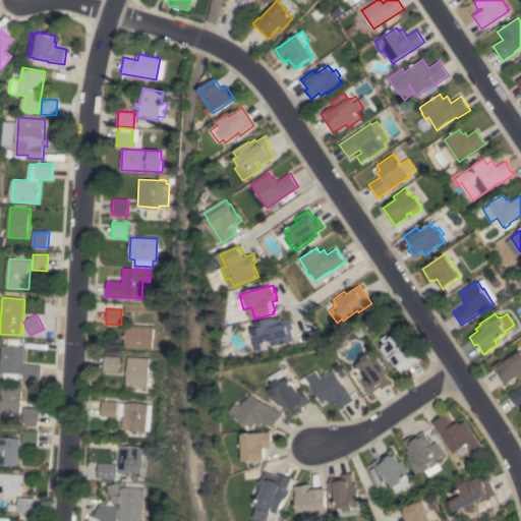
[(273,346),(272,341),(264,343),(266,350),(257,352),(254,337),(253,336),(252,334),(252,332),(253,329),(254,325),(254,324),(256,324),(256,322),(275,317),(275,319),(281,317),(282,321),(291,319),(293,329),(291,329),(294,341),(273,346)]
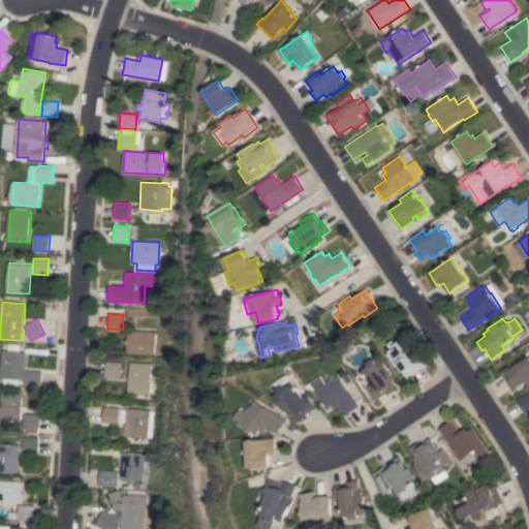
[(125,353),(127,330),(154,332),(153,354),(125,353)]
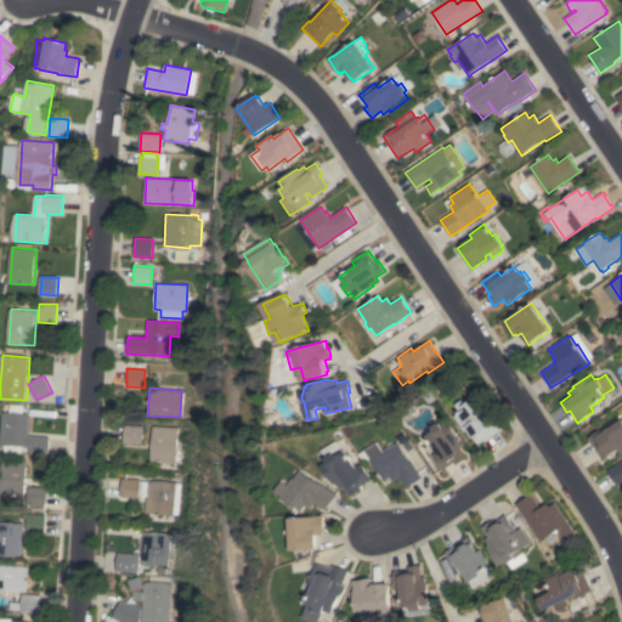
[(478,445),(468,429),(464,433),(461,428),(462,427),(454,416),(459,412),(454,405),(464,399),(468,402),(474,399),(485,414),(488,413),(499,430),(478,445)]
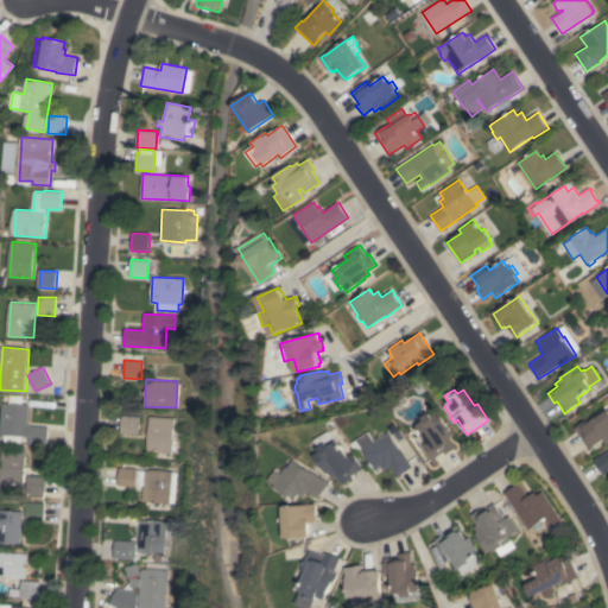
[(27,425),(49,428),(46,445),(29,444),(30,437),(25,437),(25,436),(23,436),(21,443),(4,442),(5,435),(0,435),(2,403),(29,405),(27,425)]
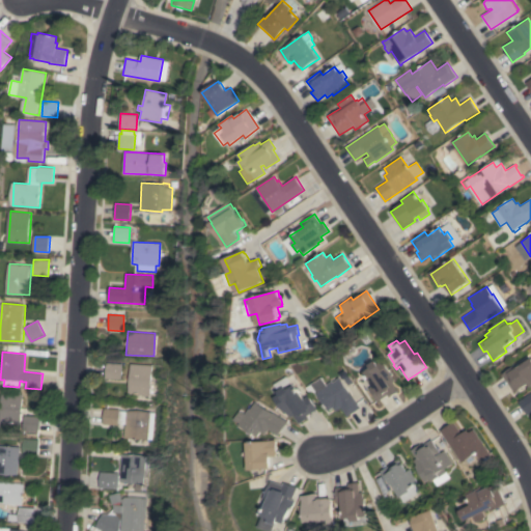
[(530,385),(529,387),(527,384),(514,392),(502,373),(514,365),(515,367),(530,357),(530,385)]
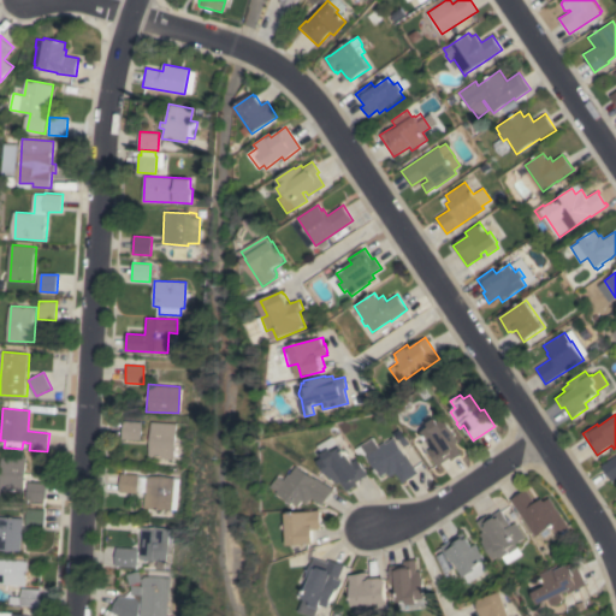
[(451,461),(449,458),(438,466),(428,450),(432,448),(422,432),(430,427),(427,424),(436,419),(437,421),(444,418),(456,436),(455,437),(458,442),(455,444),(461,454),(451,461)]
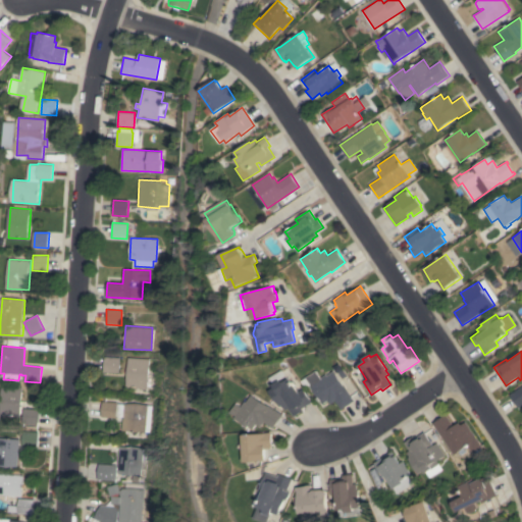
[(103,372),(104,357),(118,357),(118,372),(103,372)]
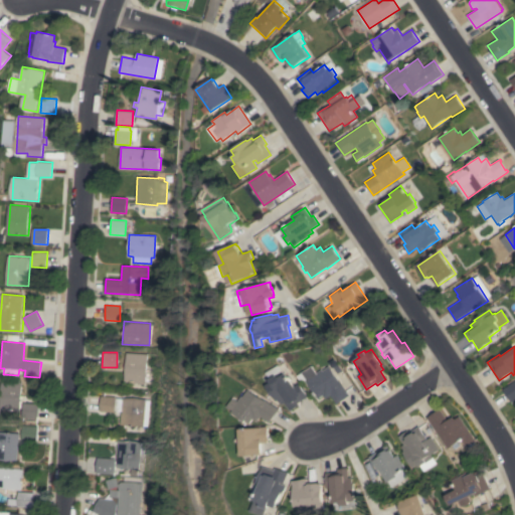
[(144,383),(124,382),(125,353),(145,354),(144,383)]
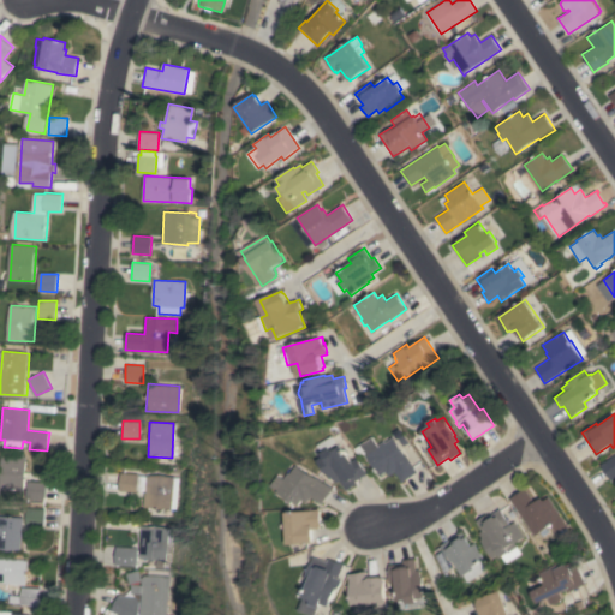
[(357,482),(358,483),(348,490),(342,482),(339,484),(334,478),(333,478),(321,460),(326,457),(323,454),(326,452),(321,446),(335,436),(352,461),(358,458),(369,473),(357,482)]
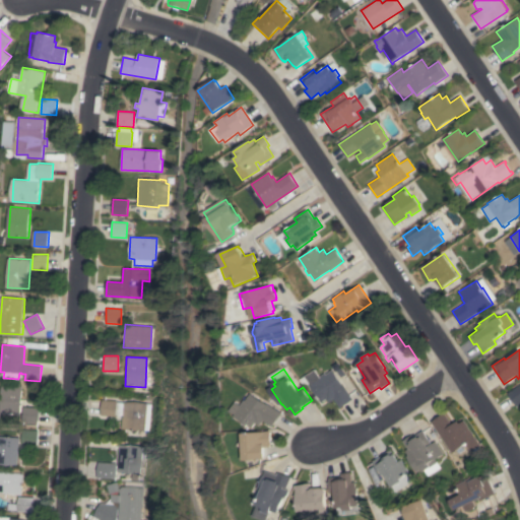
[(340,408),(334,399),(329,402),(326,399),(322,402),(310,385),(311,384),(306,376),(315,370),(320,377),(325,373),(326,375),(333,370),(353,399),(340,408)]
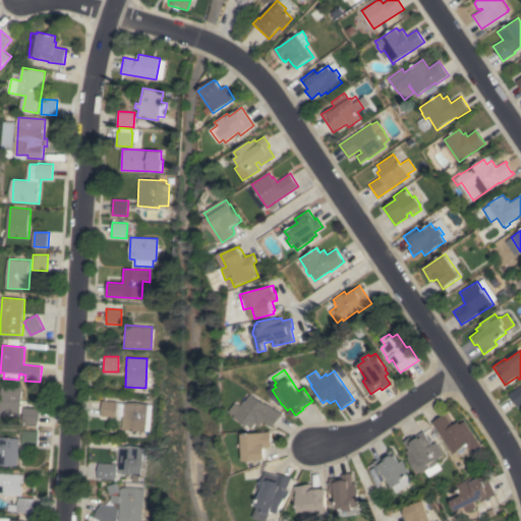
[(19,416),(0,414),(0,399),(1,385),(21,387),(19,416)]
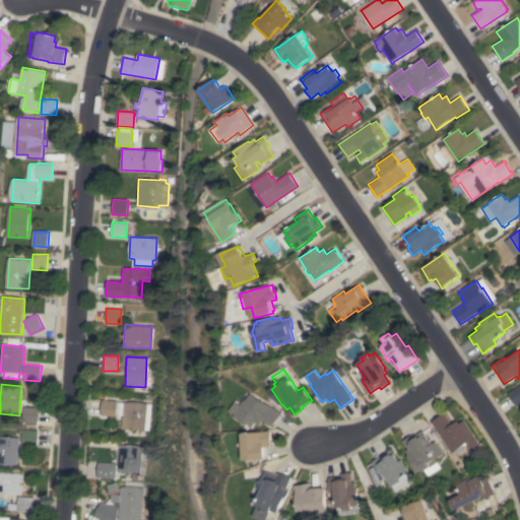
[(519,384),(519,403),(517,406),(508,393),(519,384)]
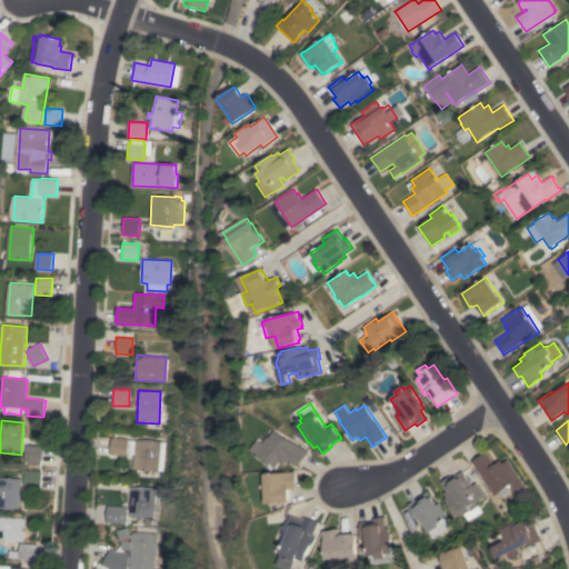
[(301,467),(292,460),(286,470),(262,455),(263,453),(258,449),(265,440),(269,443),(273,437),(275,438),(279,431),(298,443),(311,452),(301,467)]
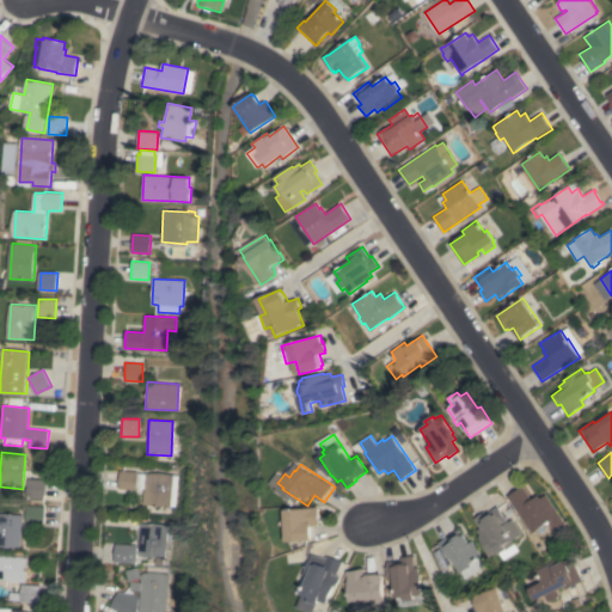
[(173,507),(165,507),(165,506),(142,505),(144,489),(135,488),(135,490),(117,489),(118,471),(136,472),(136,473),(145,473),(145,472),(171,475),(175,475),(173,507)]
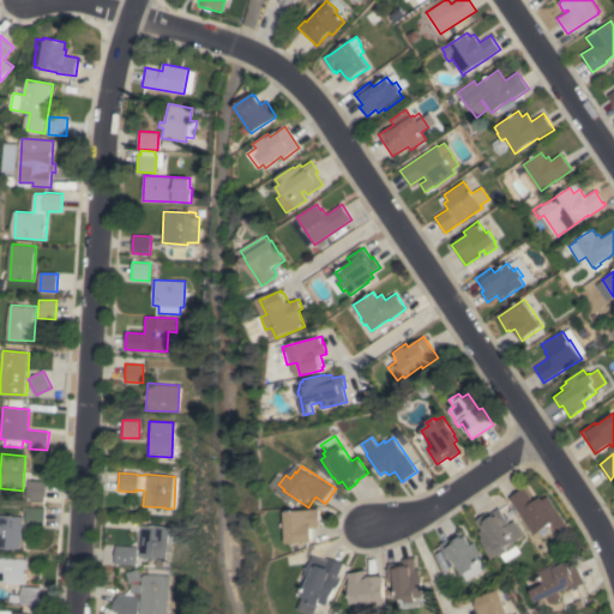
[(44,499),(26,498),(28,480),(46,481),(44,499)]
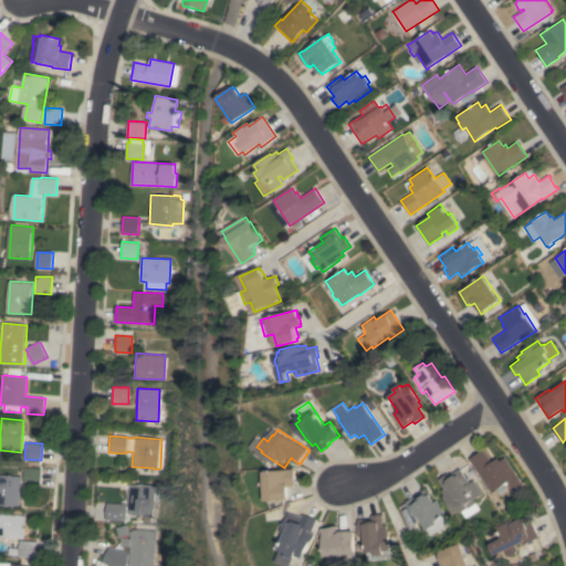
[(523,484),(521,485),(523,489),(516,493),(514,490),(512,491),(506,484),(504,485),(506,489),(500,494),(496,490),(492,493),(469,459),(483,449),(492,462),(498,458),(500,461),(504,458),(523,484)]
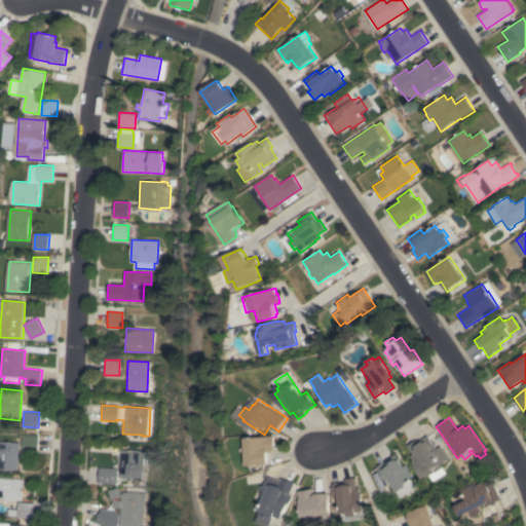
[(0,441),(20,443),(19,449),(24,450),(23,448),(22,446),(21,445),(22,436),(24,433),(26,431),(33,431),(36,434),(37,436),(38,439),(38,450),(27,450),(27,456),(17,455),(17,470),(0,468),(0,441)]
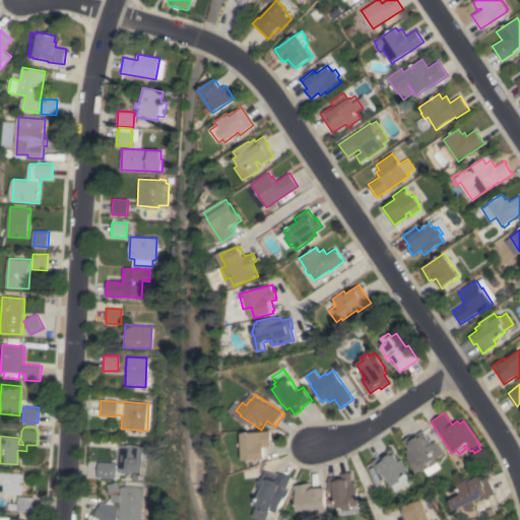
[(243,434),(273,431),(275,447),(269,447),(270,456),(269,456),(270,459),(250,461),(250,460),(245,460),(243,434)]
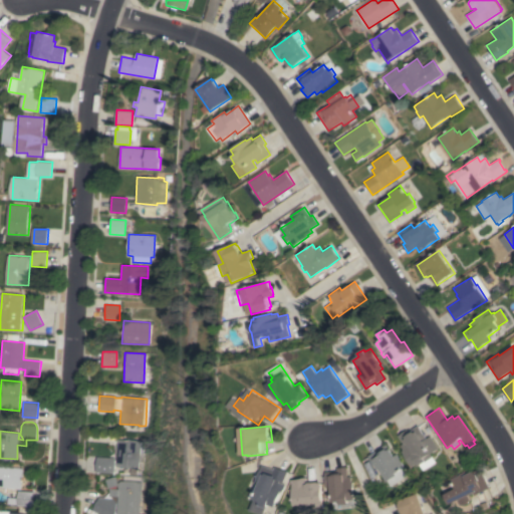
[(439,448),(431,454),(433,457),(419,466),(418,464),(413,467),(403,451),(404,450),(401,445),(404,444),(398,436),(407,430),(409,432),(418,426),(426,437),(426,436),(427,438),(431,436),(439,448)]
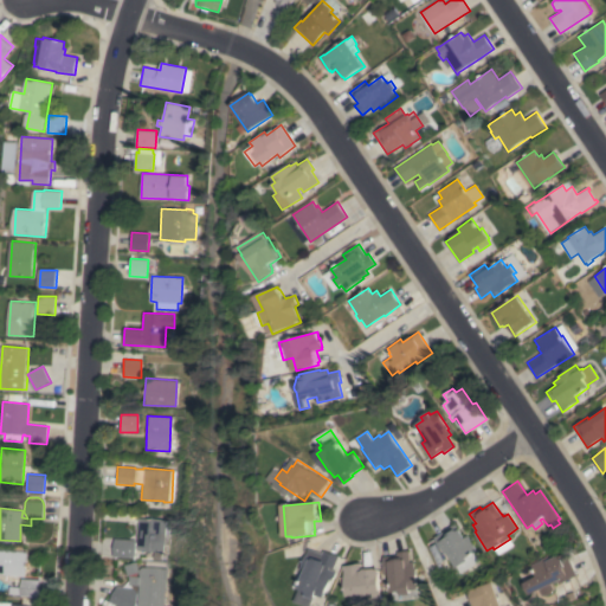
[(167,536),(163,536),(162,550),(136,549),(137,519),(168,520),(167,536)]
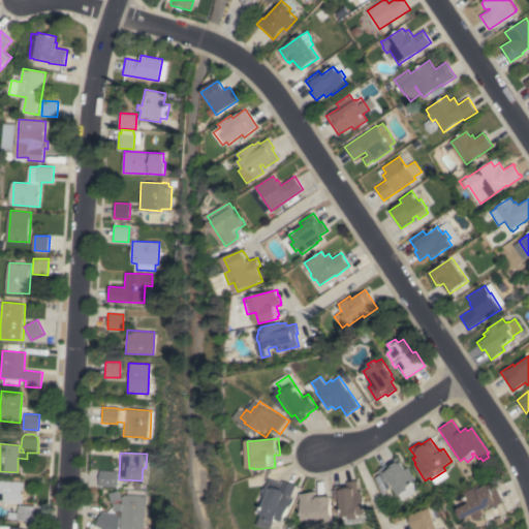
[(419,491),(404,501),(392,481),(389,484),(379,469),(398,457),(406,469),(409,467),(412,471),(411,472),(417,480),(414,483),(419,491)]
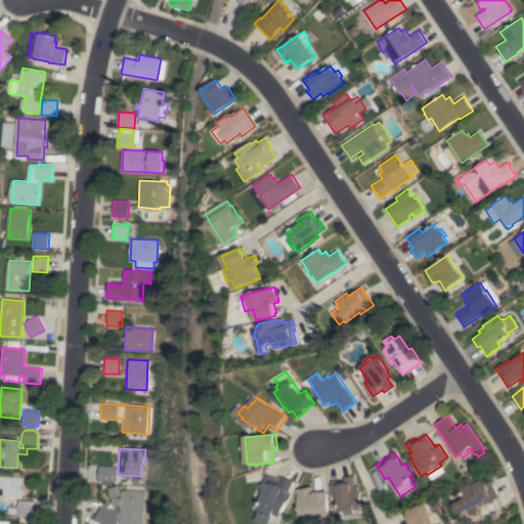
[(97,481),(98,466),(117,467),(116,482),(97,481)]
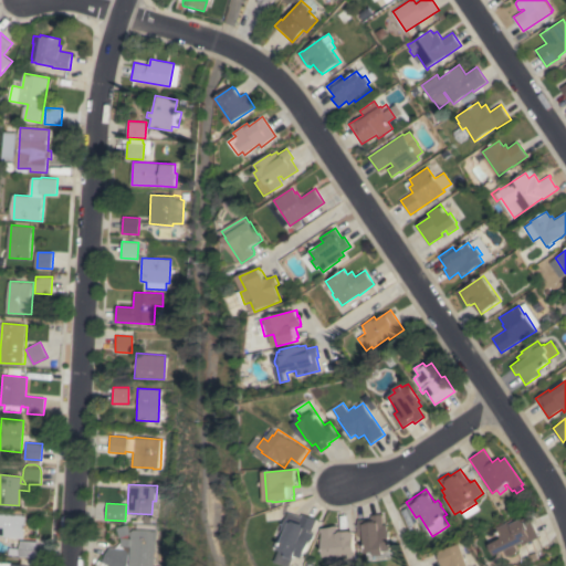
[(0,537),(0,512),(24,514),(23,540),(0,537)]
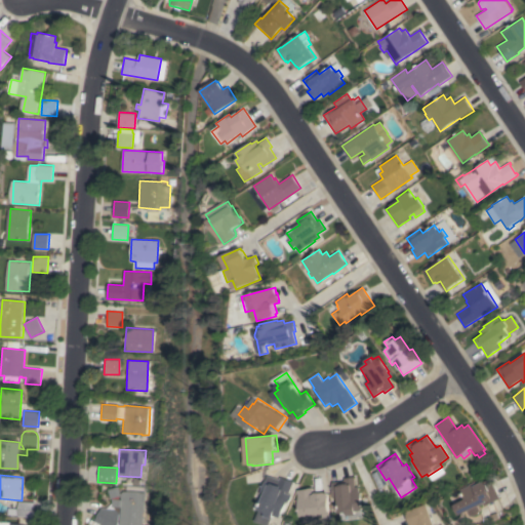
[(294,492),(291,490),(290,492),(297,494),(294,501),(293,501),(288,517),(283,515),(282,518),(279,517),(276,524),(265,520),(269,509),(267,509),(272,494),(267,493),(273,475),(285,479),(285,477),(298,481),(294,492)]
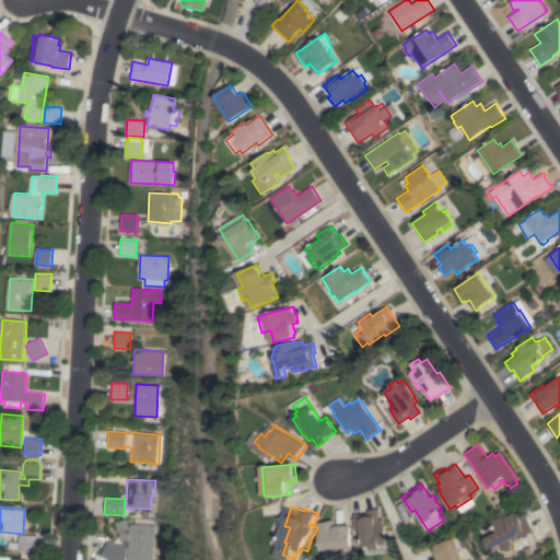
[(389,544),(383,545),(383,548),(374,549),(374,546),(365,547),(363,531),(358,532),(356,514),(369,513),(369,510),(380,509),(381,520),(385,518),(385,524),(386,524),(389,544)]
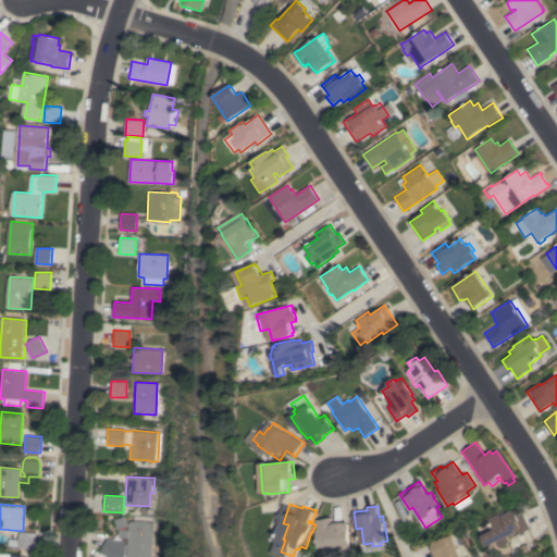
[(532,529),(516,536),(515,534),(509,537),(511,542),(509,545),(505,547),(500,547),(498,542),(489,546),(483,536),(495,530),(490,519),(499,515),(499,514),(506,510),(507,514),(514,510),(515,510),(521,507),(532,529)]
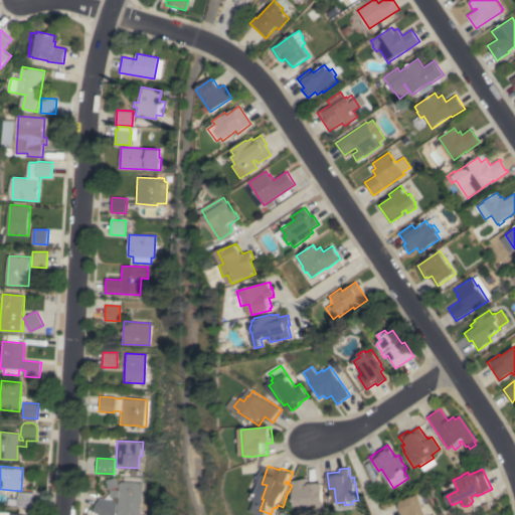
[(138,514),(116,514),(117,497),(109,497),(109,489),(118,490),(117,486),(108,489),(105,480),(116,477),(118,484),(120,482),(130,482),(140,483),(138,514)]
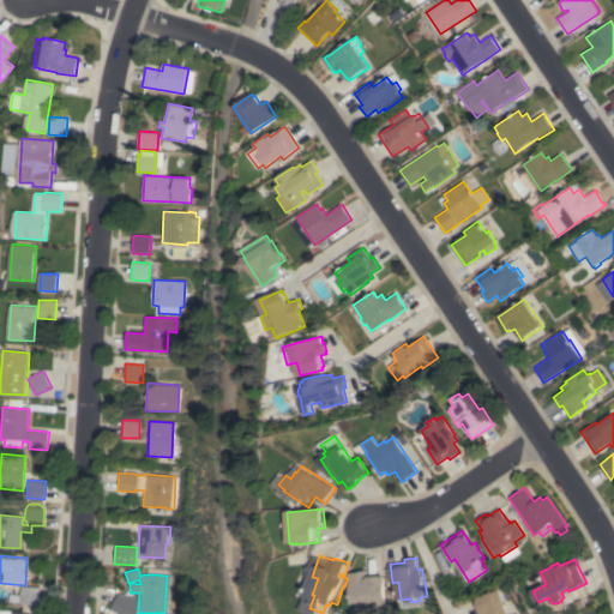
[(390,600),(386,600),(387,607),(375,608),(375,612),(369,612),(369,611),(361,612),(360,603),(357,605),(354,572),(373,570),(374,576),(385,575),(385,576),(387,576),(390,600)]
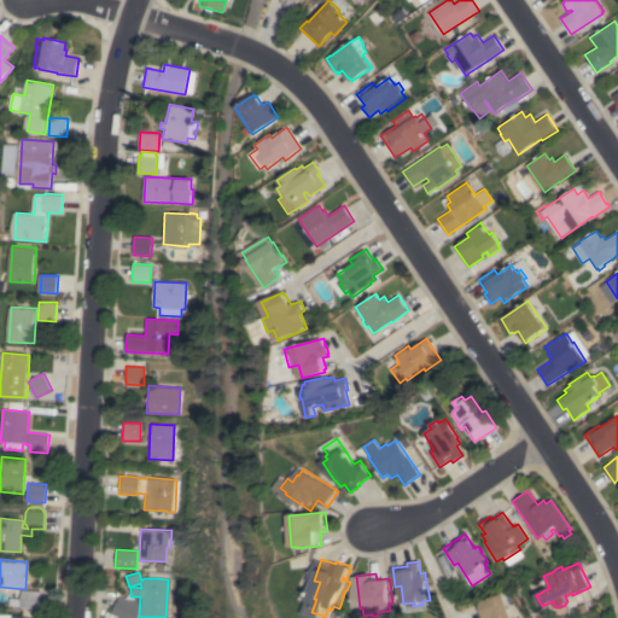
[(39,608),(21,608),(21,606),(11,606),(11,600),(21,600),(22,590),(39,590),(39,608)]
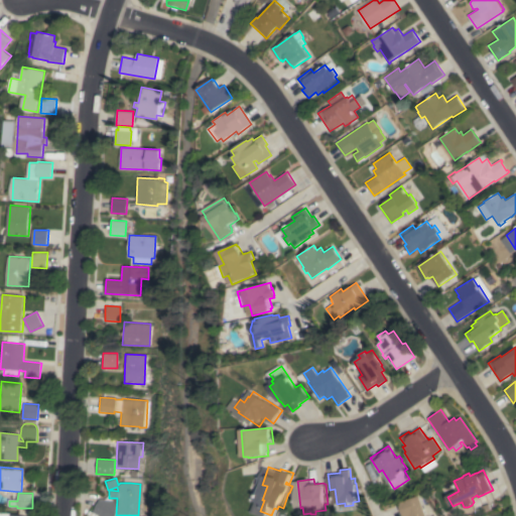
[(429,515),(402,515),(405,514),(402,506),(403,505),(402,503),(421,495),(429,515)]
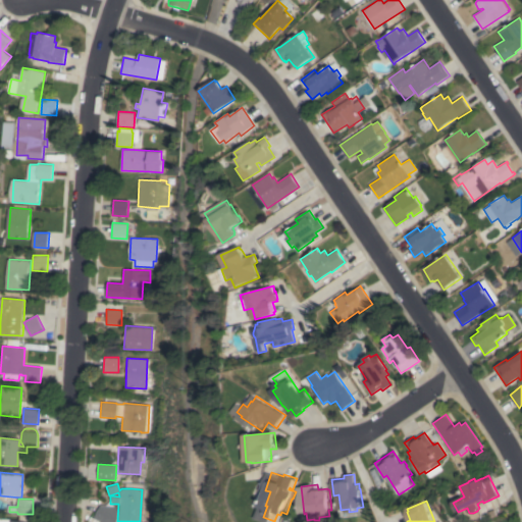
[(116,521),(100,521),(99,521),(98,521),(91,521),(88,520),(90,516),(93,518),(100,505),(117,506),(116,521)]
